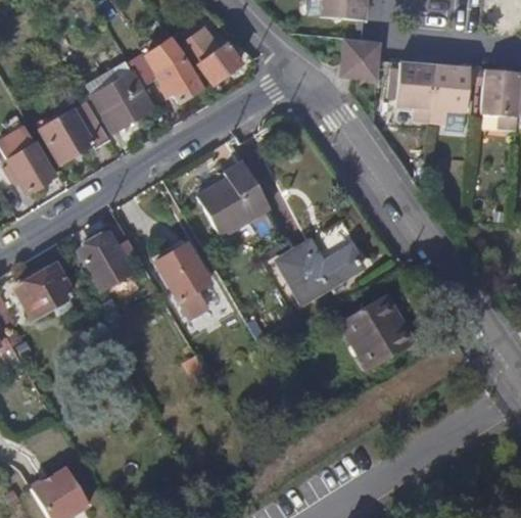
[(323,0),(321,14),(365,18),(366,0),(323,0)]
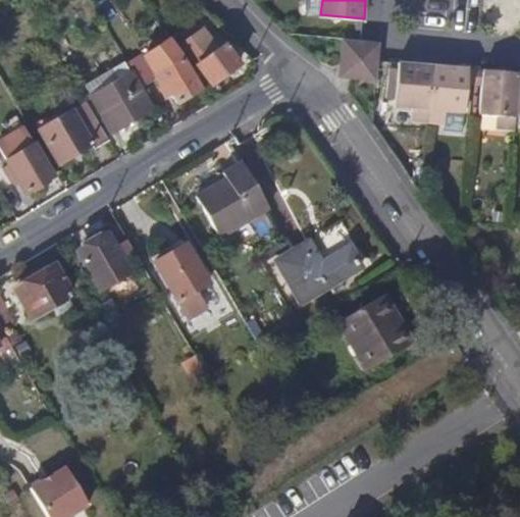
[(362,39),(340,37),(335,74),(376,79),(377,58),(379,40),(362,39)]
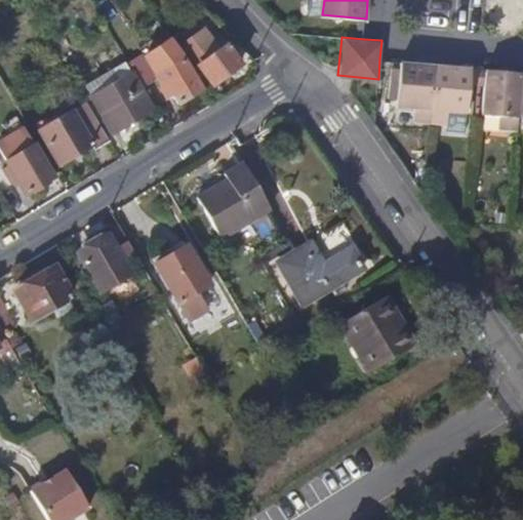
[(240,61),(225,42),(197,63),(211,82),(240,61)]
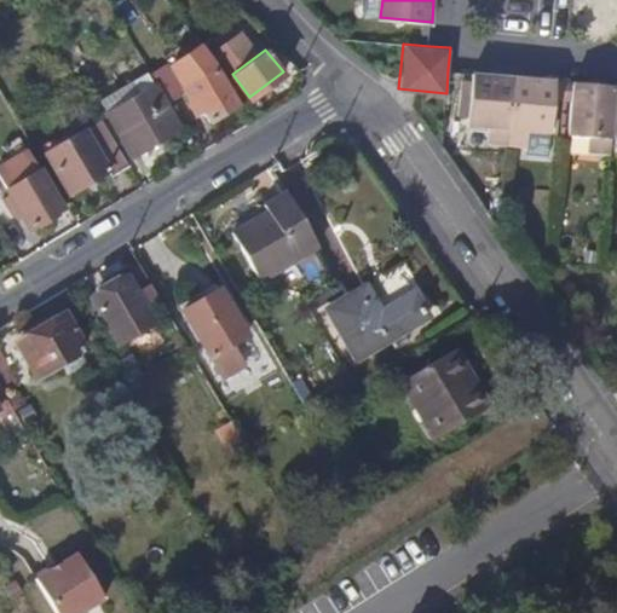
[(168,98),(184,88),(184,85),(169,62),(153,71),(168,98)]
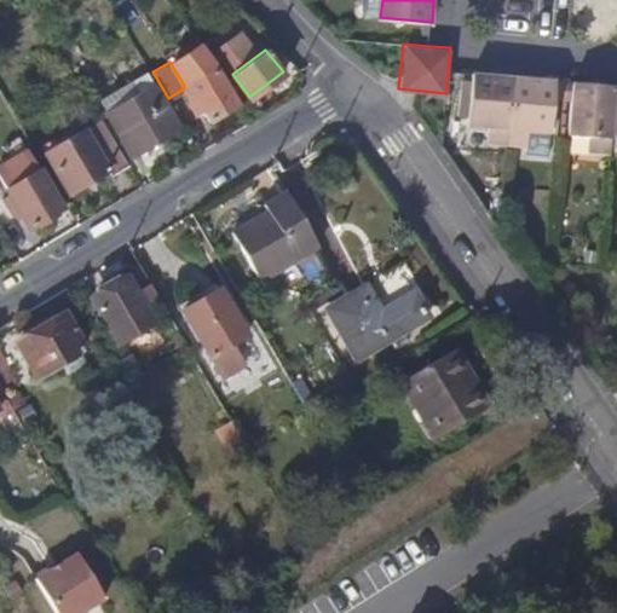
[(215,67),(184,85),(184,88),(196,109),(203,105),(209,117),(236,102),(215,67)]
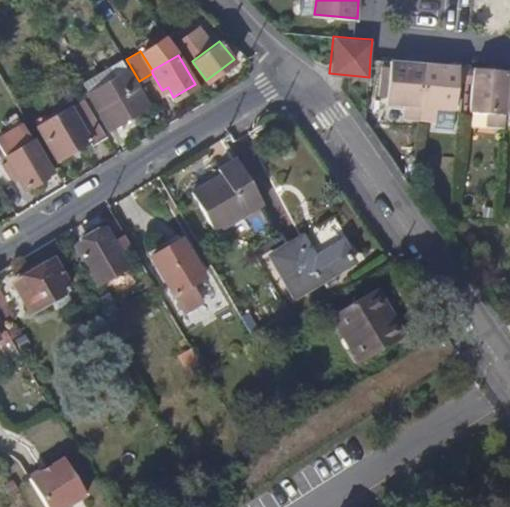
[(421,115),(426,62),(394,59),(390,99),(407,101),(406,114),(421,115)]
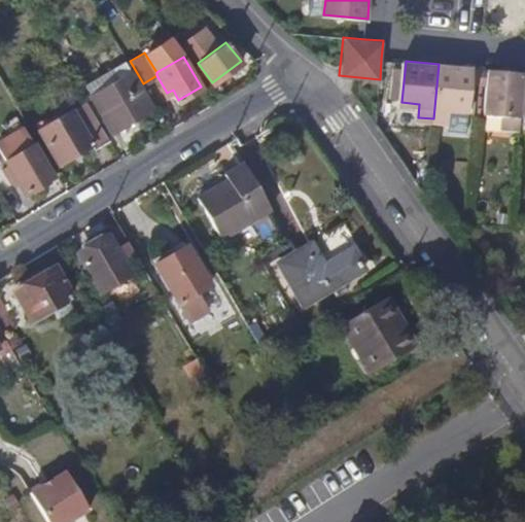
[(474,83),(475,68),(439,64),(433,118),(452,120),(453,107),(471,109),(474,83)]
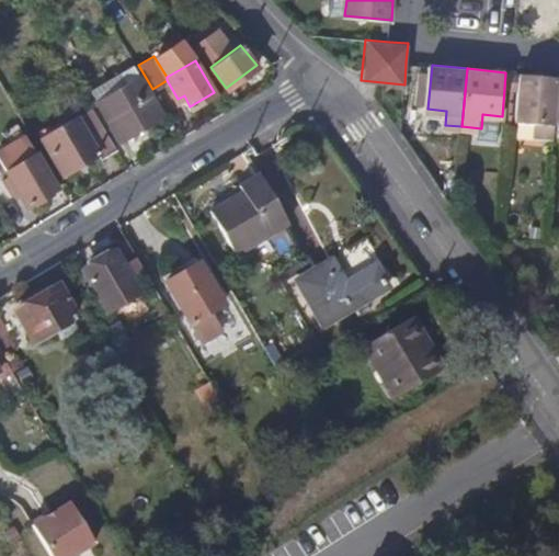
[(163,112),(139,72),(97,97),(121,138),(163,112)]
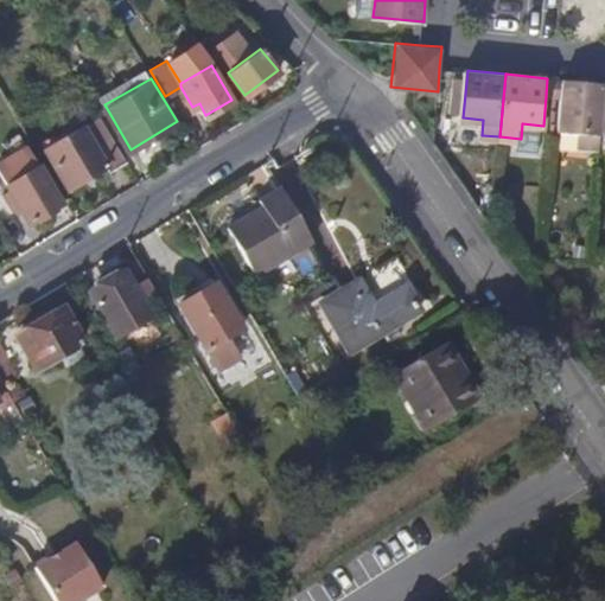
[(546,96),(554,97),(555,80),(547,78),(546,96)]
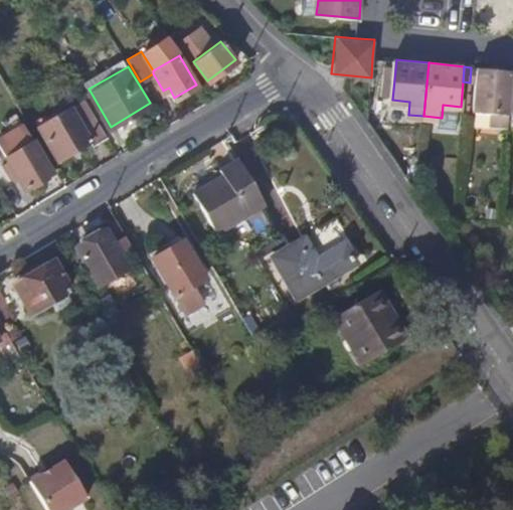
[(481,67),(471,67),(470,82),(480,83),(481,67)]
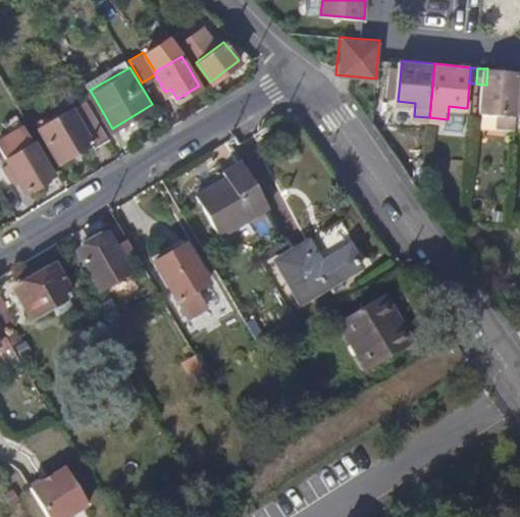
[(519,71),(487,68),(486,85),(484,109),(504,111),(503,124),(517,126),(519,107),(519,71)]
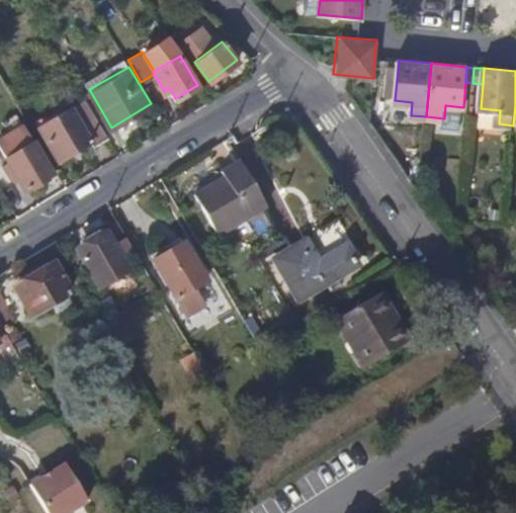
[(109,137),(87,98),(39,125),(60,160),(91,142),(94,146),(109,137)]
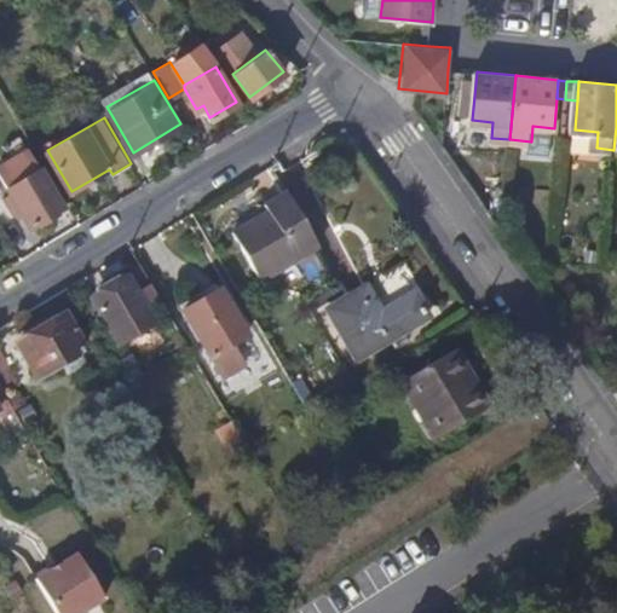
[(33,224),(65,206),(41,167),(23,178),(18,171),(6,179),(33,224)]
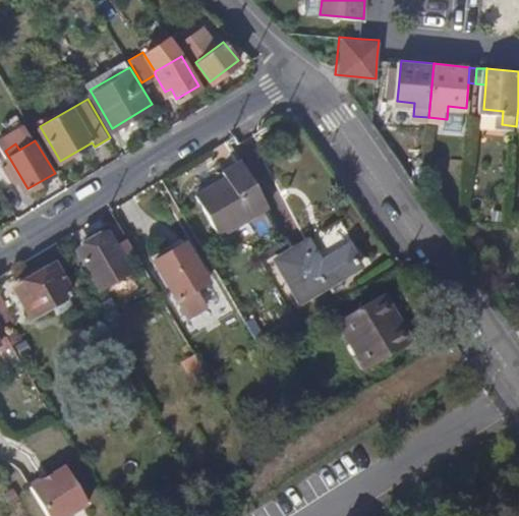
[(267,207),(264,203),(239,159),(192,186),(196,192),(193,194),(217,235),(267,207)]
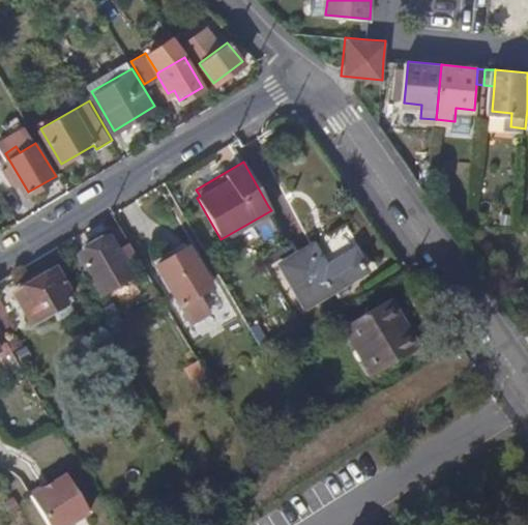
[(133,271),(110,233),(82,249),(81,254),(101,290),(133,271)]
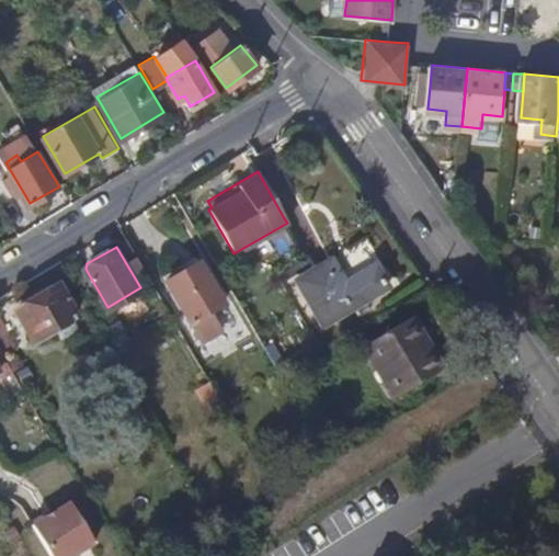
[(348,281),(333,258),(300,276),(326,320),(390,283),(378,263),(348,281)]
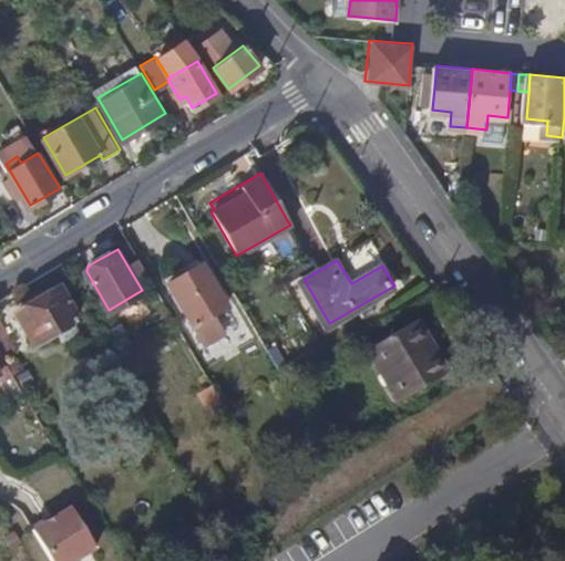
[(226,302),(215,283),(202,261),(168,281),(193,322),(219,307),(226,302)]
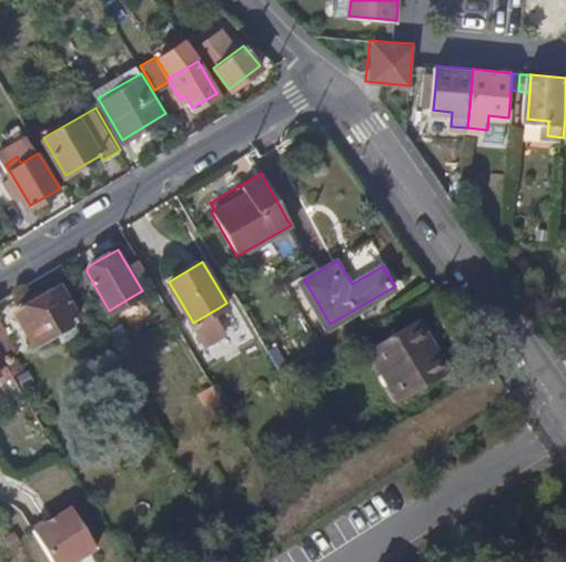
[(40,339),(78,316),(58,285),(19,309),(21,315),(30,329),(34,337),(40,339)]
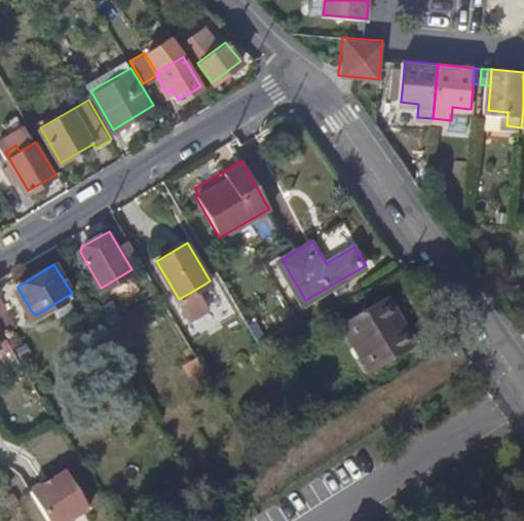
[(23,308),(28,305),(20,292),(14,295),(23,308)]
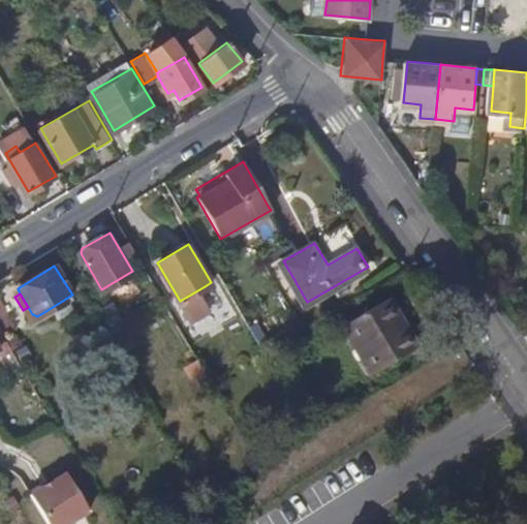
[(396,318),(383,300),(380,302),(392,320),(396,318)]
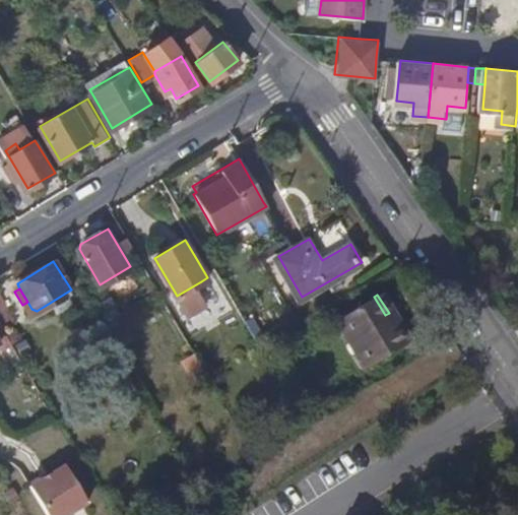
[(389,313),(385,315),(374,297),(335,321),(362,368),(407,341),(397,326),(389,313)]
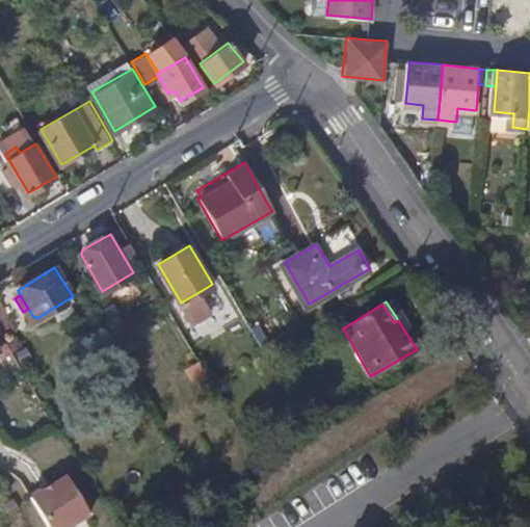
[(417,349),(421,346),(411,331),(406,334),(417,349)]
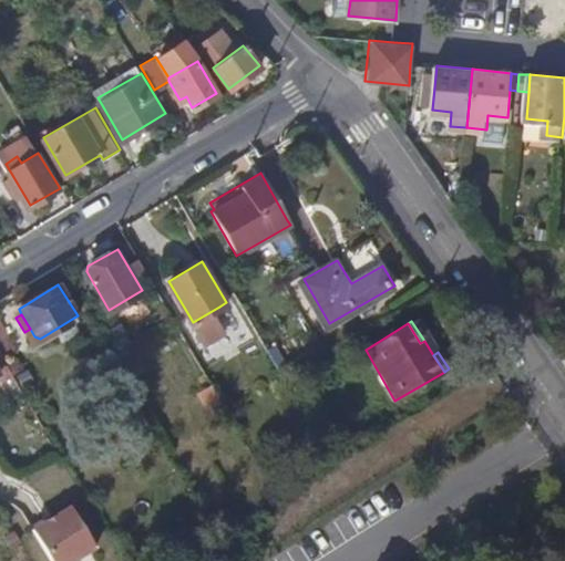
[(0,382),(3,388),(18,380),(7,361),(0,364),(0,382)]
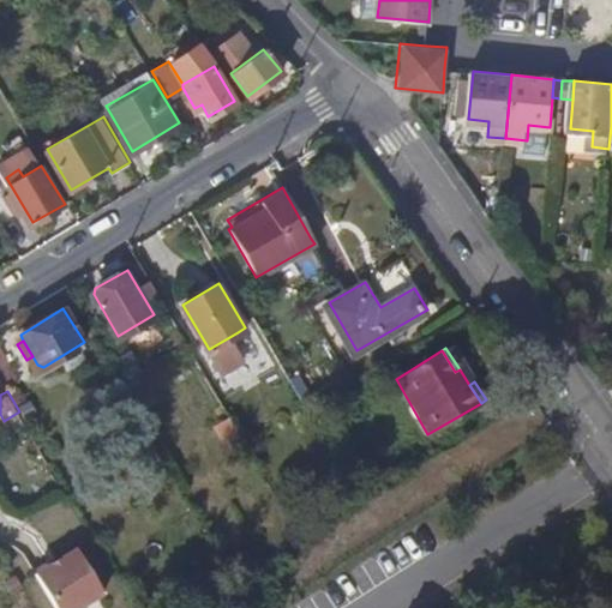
[(227,440),(231,438),(240,432),(229,414),(216,422),(227,440)]
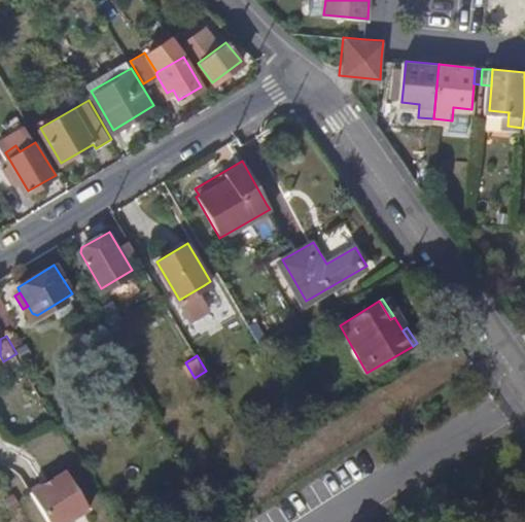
[(210,377),(206,371),(198,376),(202,382),(210,377)]
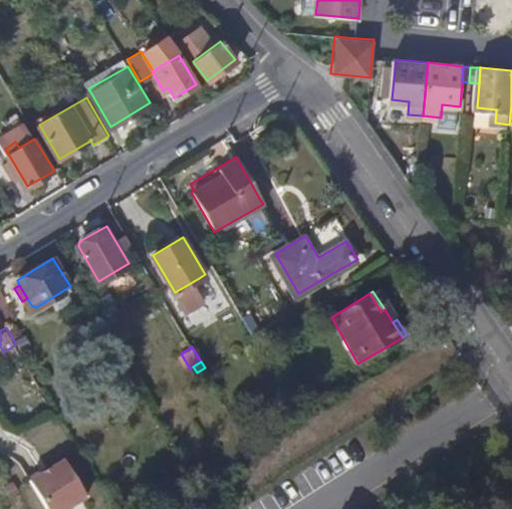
[(49,508),(62,508),(88,493),(64,456),(30,478),(49,508)]
